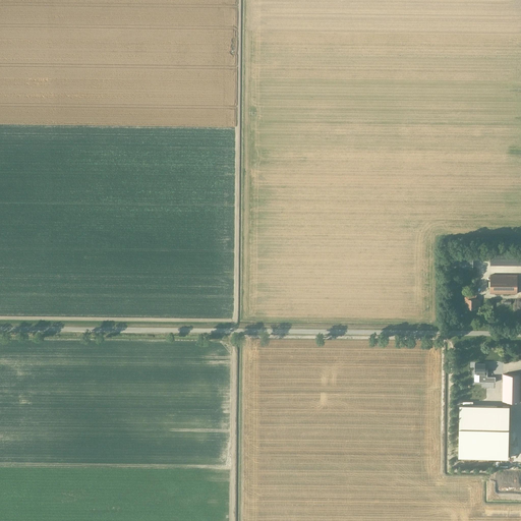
[(520,265),(520,252),(490,252),(490,266),(520,265)]
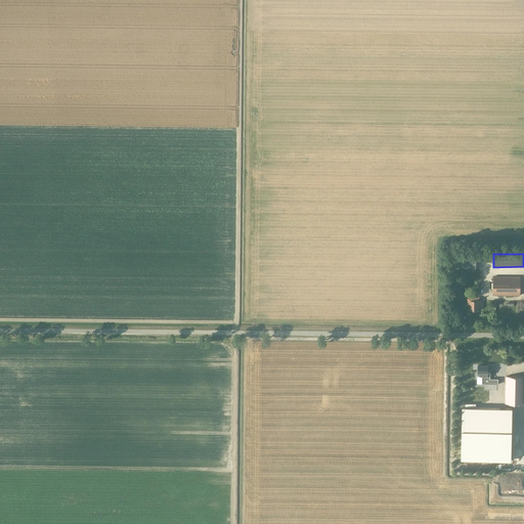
[(520,296),(520,276),(493,276),(492,295),(520,296)]
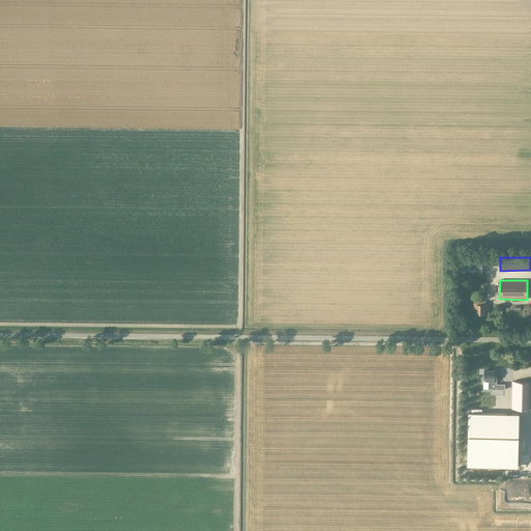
[(477,304),(473,304),(473,310),(476,310),(476,314),(483,314),(483,310),(487,310),(487,305),(484,305),(484,302),(477,302),(477,304)]
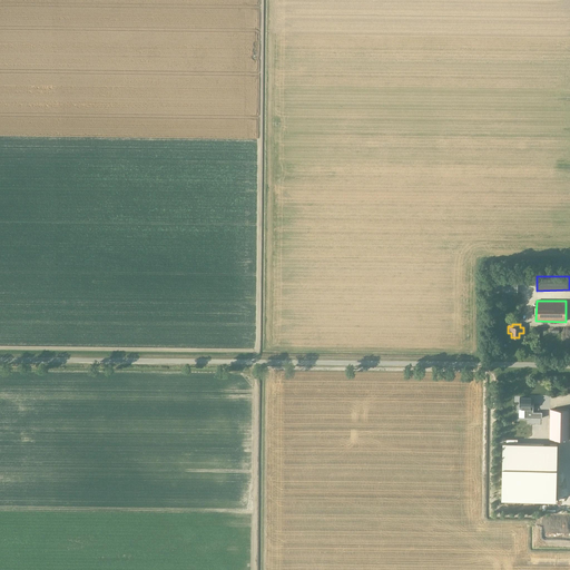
[(534,397),(530,397),(520,397),(520,405),(519,409),(530,410),(530,405),(537,405),(538,397),(534,397)]
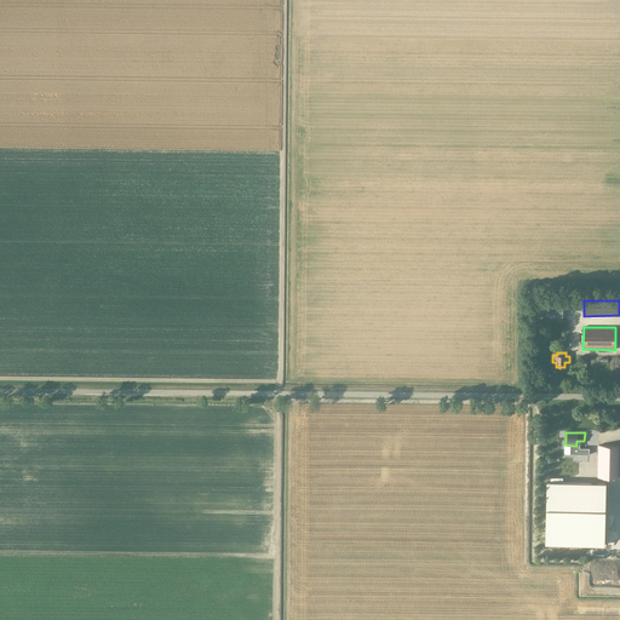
[(619,477),(619,446),(598,446),(597,477),(619,477)]
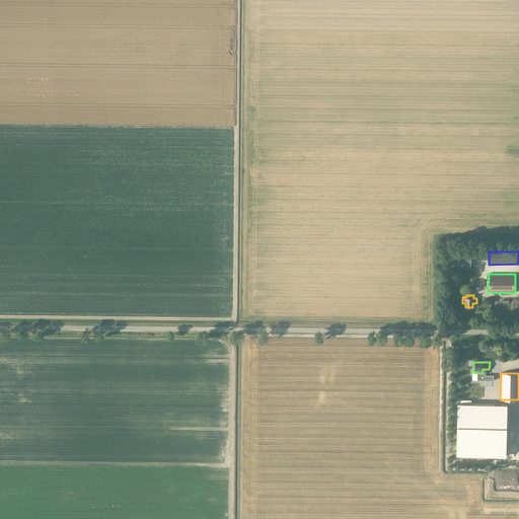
[(507,404),(457,403),(455,455),(506,456),(507,404)]
